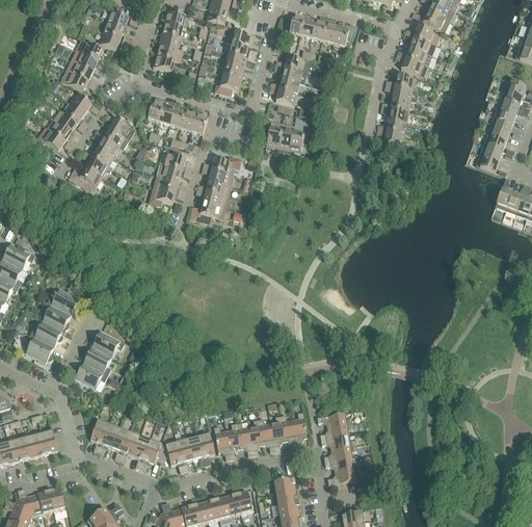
[(211,0),(209,7),(228,12),(230,1),(225,0),(211,0)]
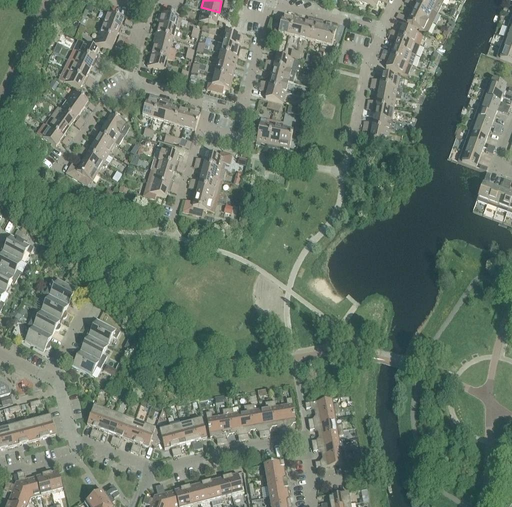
[(433,20),(437,10),(433,8),(417,0),(414,0),(413,3),(415,4),(412,9),(428,17),(433,20)]
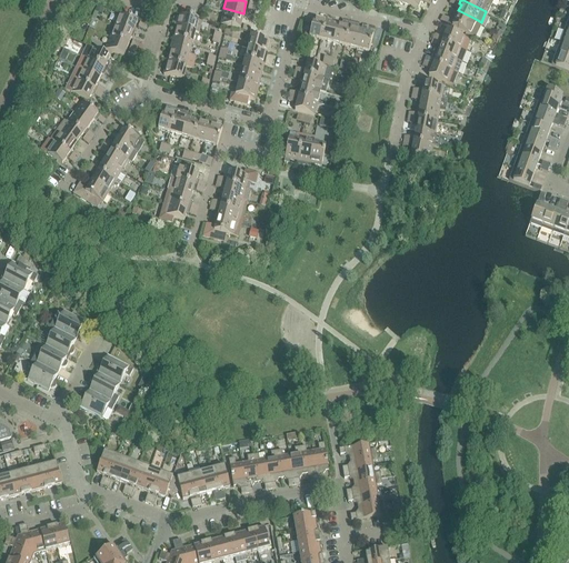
[(463,0),(481,9),(486,11),(491,0),(463,0)]
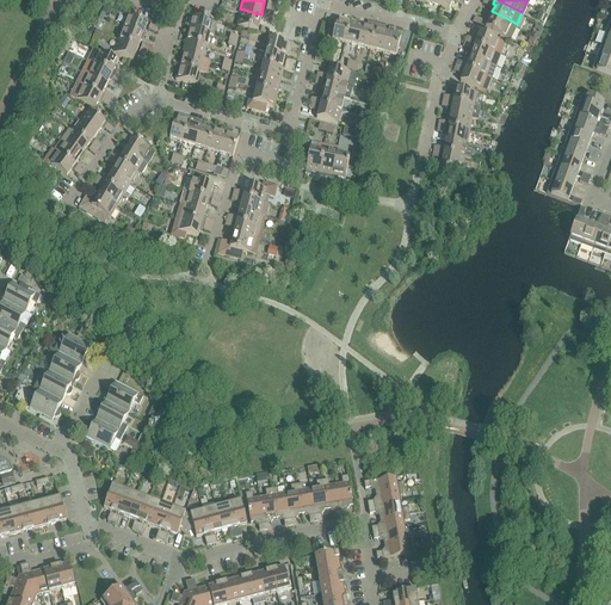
[(261,14),(240,8),(236,22),(258,28),(261,14)]
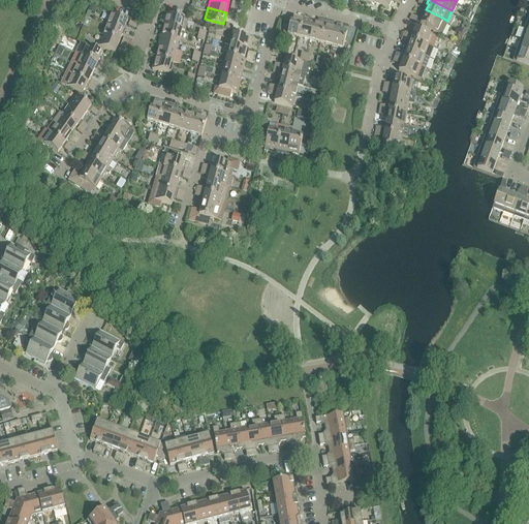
[(111,9),(106,21),(123,27),(128,17),(111,9)]
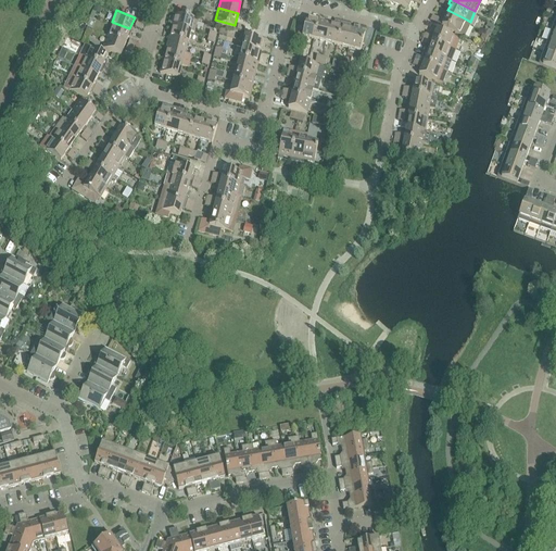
[(447,10),(444,16),(442,22),(459,30),(465,33),(470,22),(465,19),(447,10)]
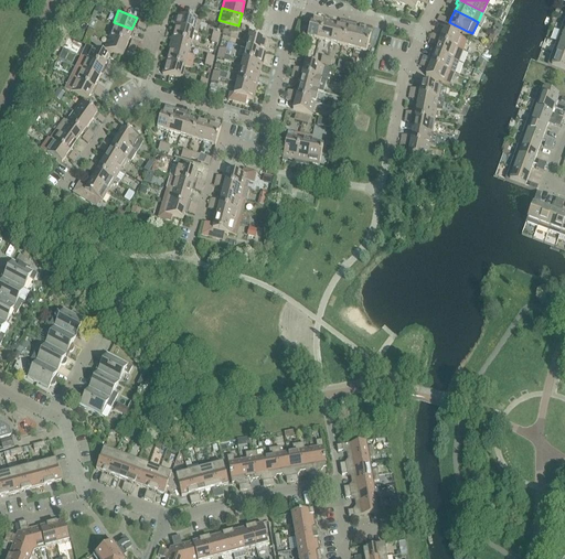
[(174,23),(194,28),(198,29),(200,19),(196,19),(196,15),(178,11),(174,23)]
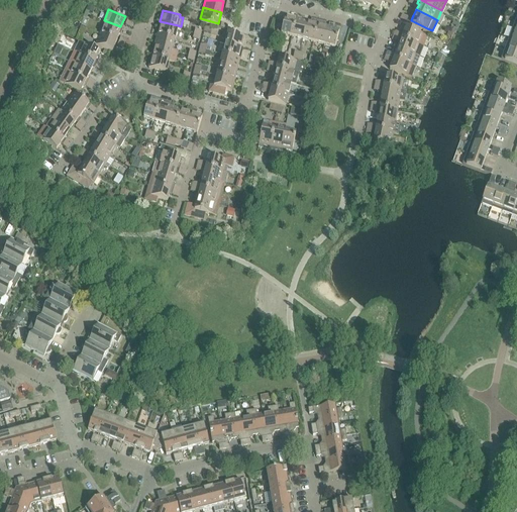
[(281,29),(292,32),(297,14),(286,12),(281,29)]
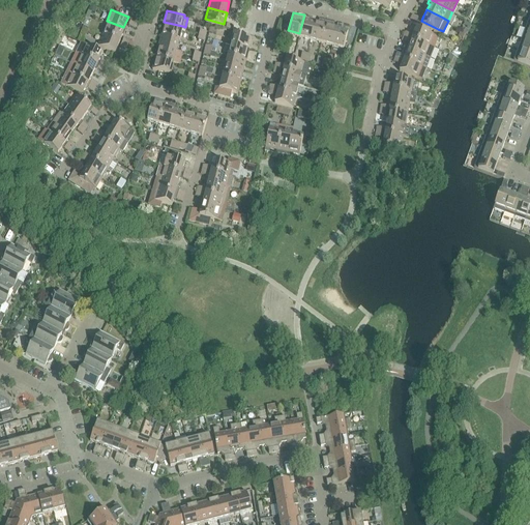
[(413,17),(421,21),(423,16),(415,12),(413,17)]
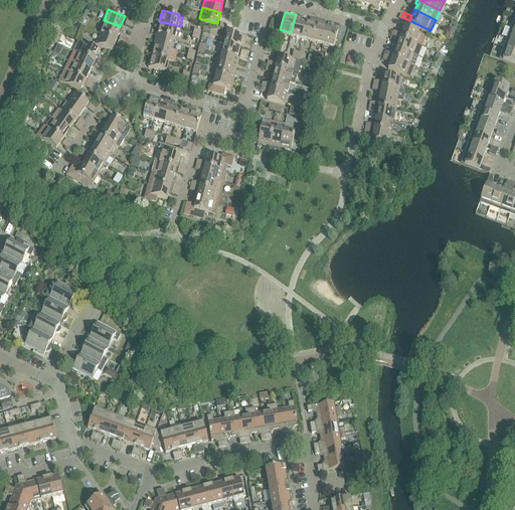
[(291,32),(302,35),(306,17),(296,14),(291,32)]
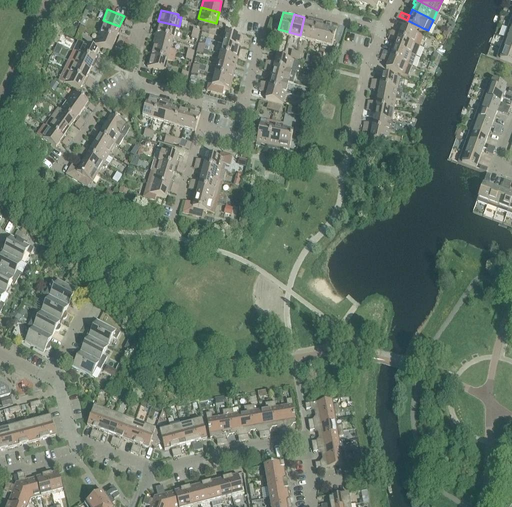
[(300,35),(310,37),(316,17),(309,15),(308,18),(304,17),(300,35)]
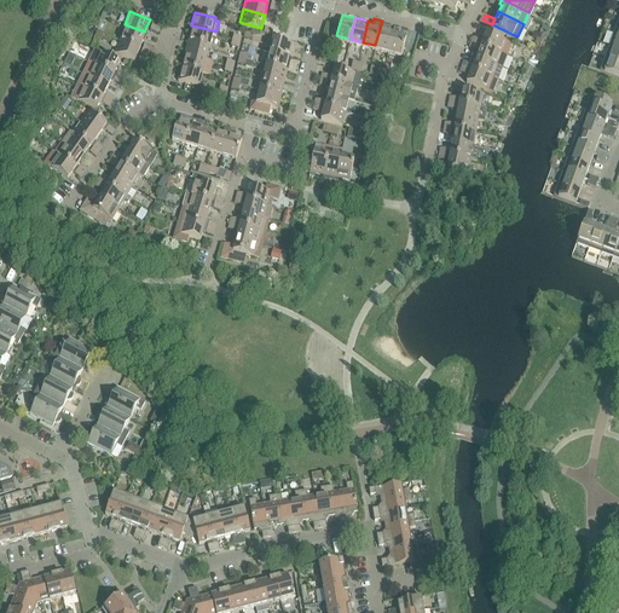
[(375,45),(388,48),(393,28),(389,27),(389,23),(382,21),(375,45)]
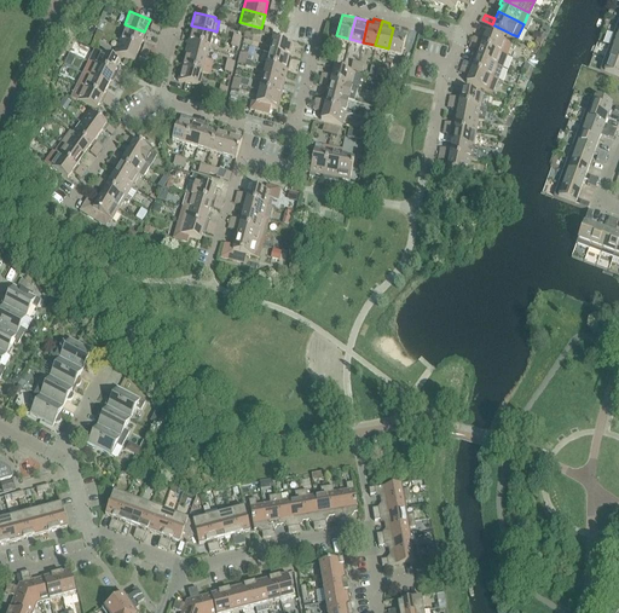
[(125,24),(120,36),(140,44),(144,32),(125,24)]
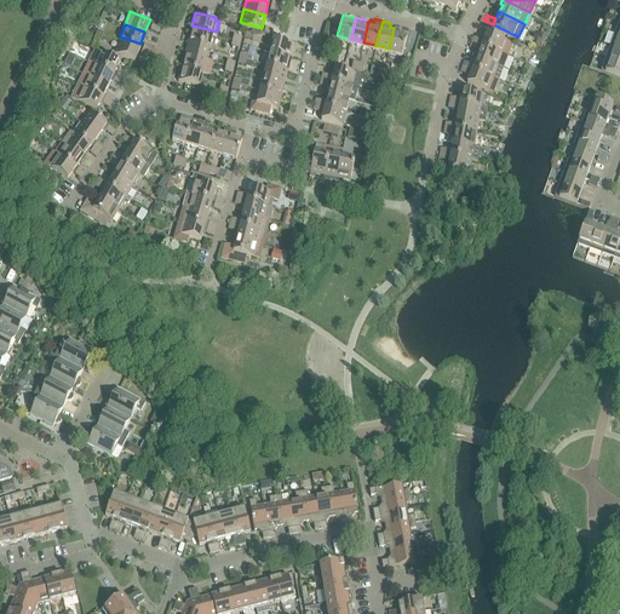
[(394,28),(389,49),(402,52),(407,30),(399,29),(400,26),(395,24),(394,28)]
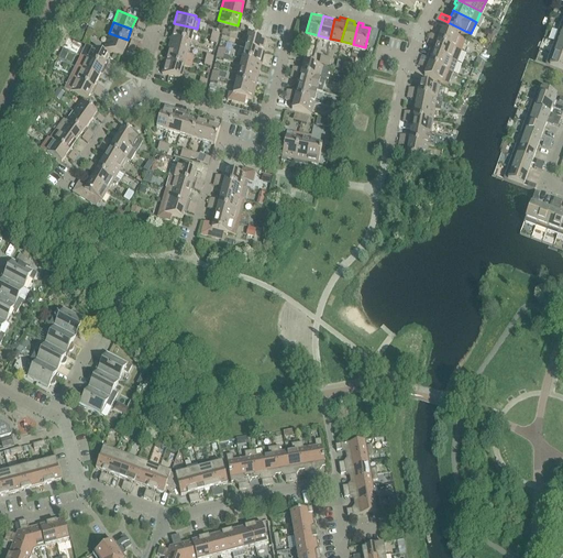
[(174,23),(170,34),(190,39),(194,28),(174,23)]
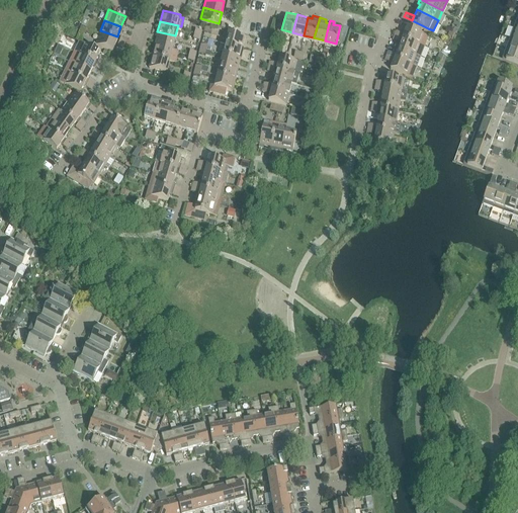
[(402,29),(400,33),(424,43),(428,32),(407,23),(404,29),(402,29)]
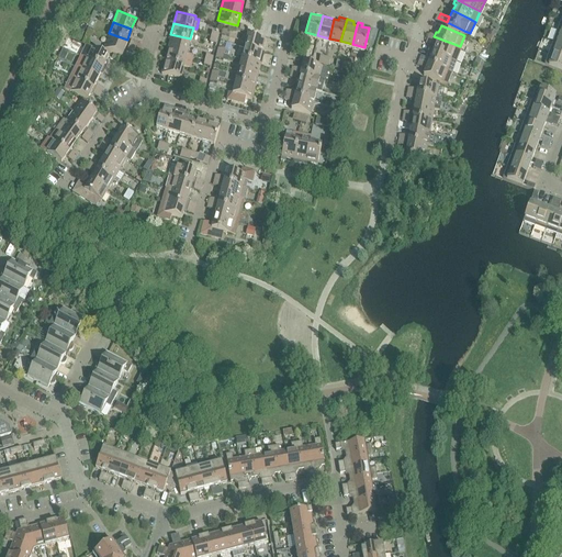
[(248,31),(245,43),(263,48),(267,36),(248,31)]
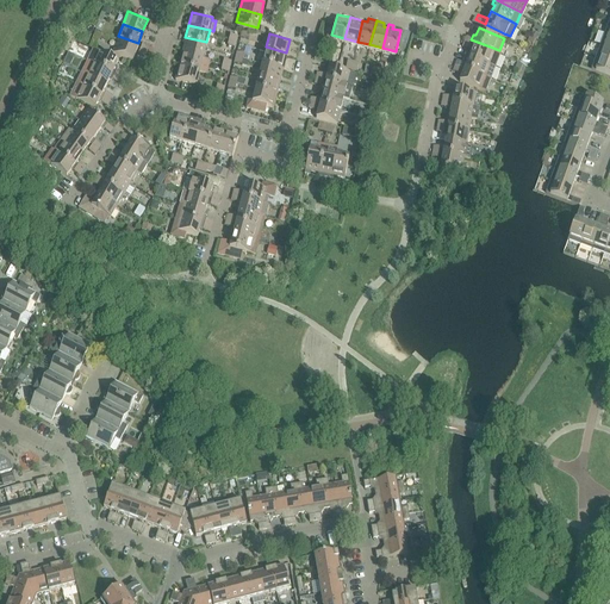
[(138,43),(118,36),(113,49),(132,56),(138,43)]
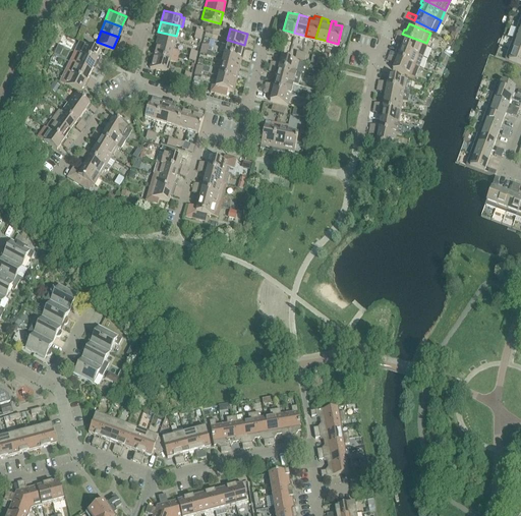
[(158,32),(156,43),(173,47),(176,36),(158,32)]
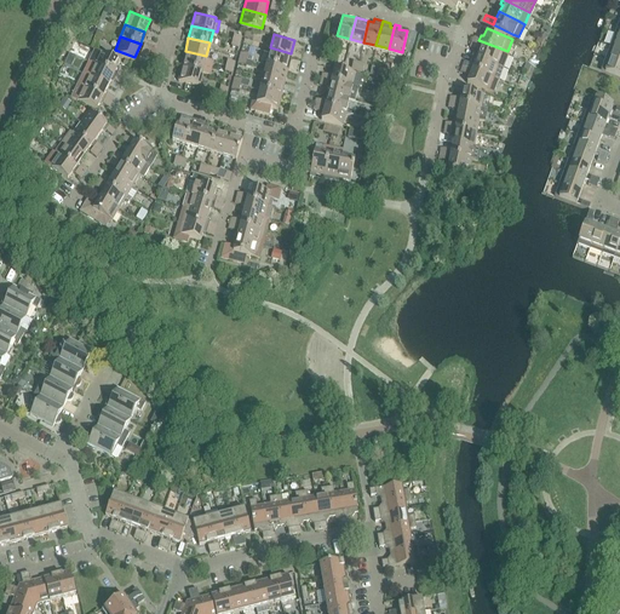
[(478,49),(477,53),(503,63),(507,51),(478,40),(477,45),(476,46),(478,49)]
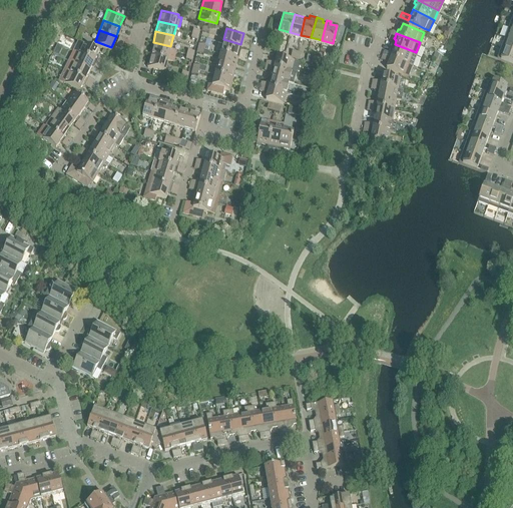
[(512,37),(505,34),(501,44),(512,48),(512,37)]
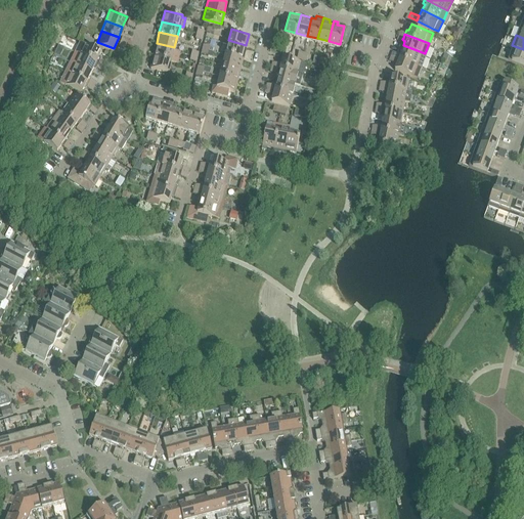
[(85,40),(80,50),(96,58),(101,48),(85,40)]
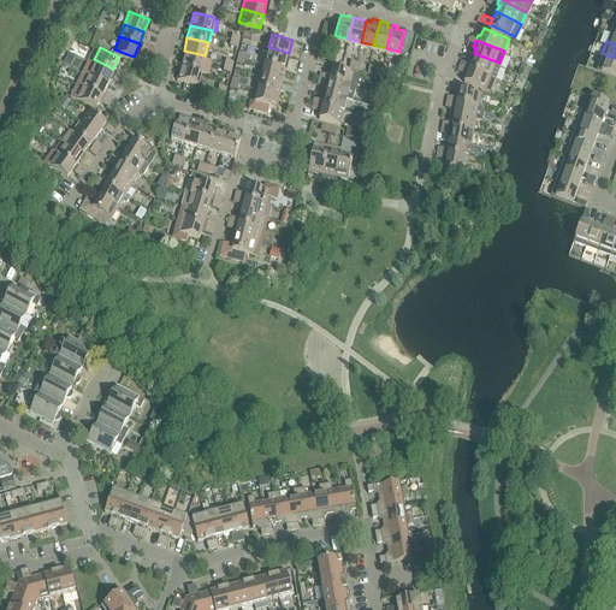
[(289,53),(268,47),(265,60),(286,65),(289,53)]
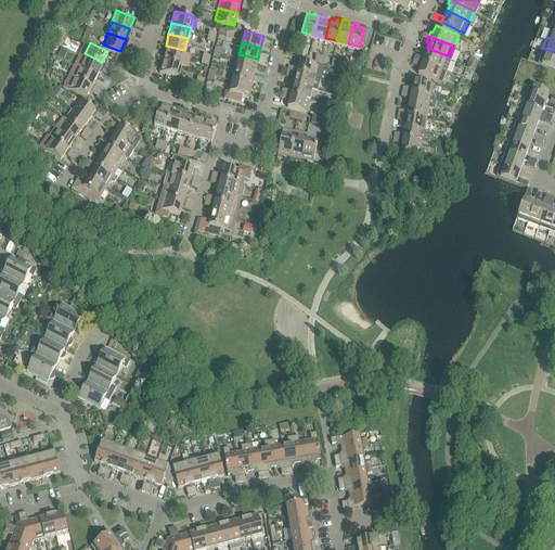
[(166,46),(163,56),(182,61),(188,63),(191,51),(184,50),(166,46)]
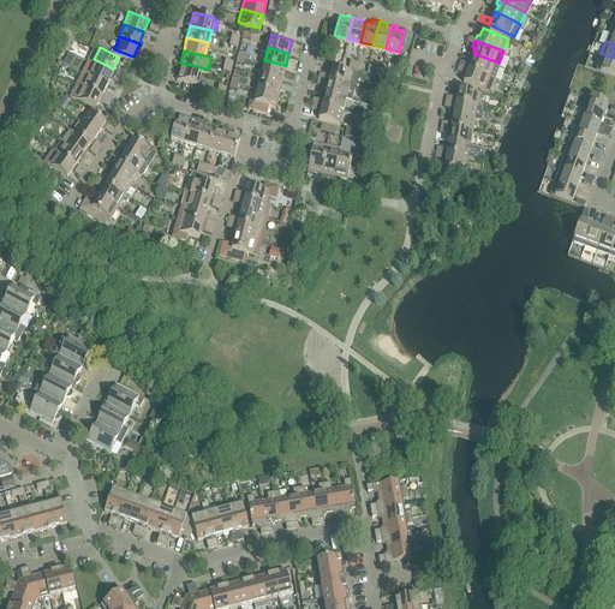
[(467,59),(466,64),(469,65),(494,75),(499,63),(473,53),(471,60),(467,59)]
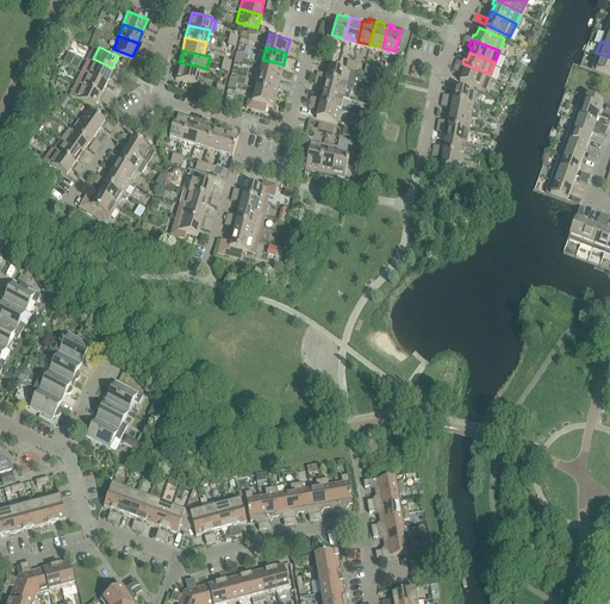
[(609,57),(596,53),(591,66),(609,72),(609,57)]
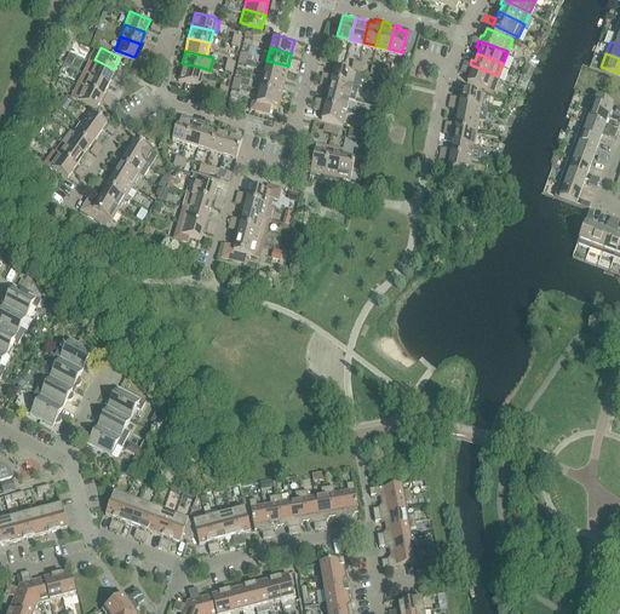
[(95,59),(89,72),(108,81),(114,69),(95,59)]
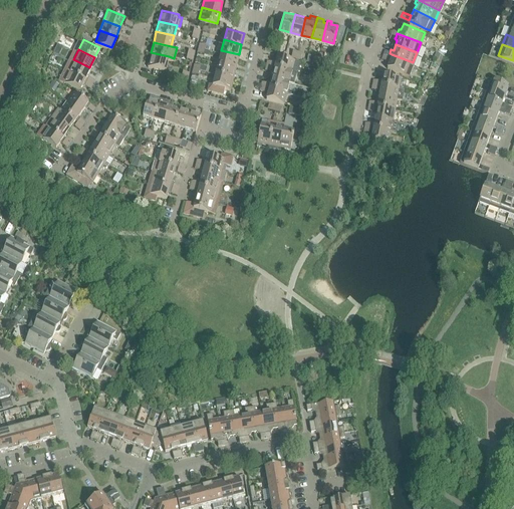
[(239,54),(221,50),(219,60),(236,65),(239,54)]
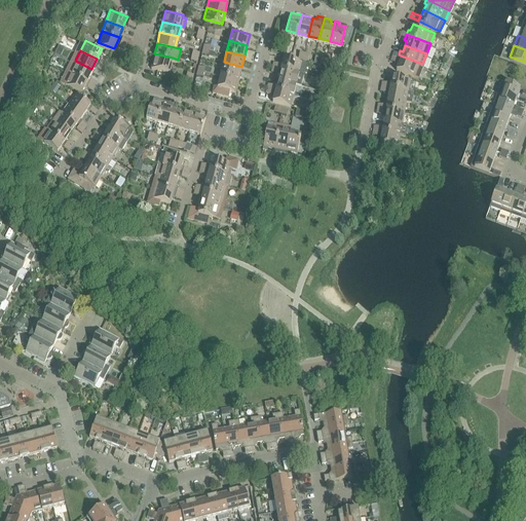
[(173,58),(154,53),(151,65),(170,69),(173,58)]
